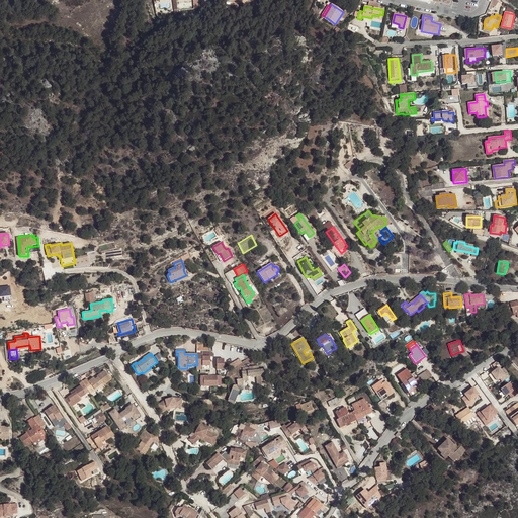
[(207,360),(207,357),(212,357),(212,353),(202,353),(202,355),(196,355),(197,365),(196,365),(196,370),(204,370),(210,370),(209,359),(207,360)]
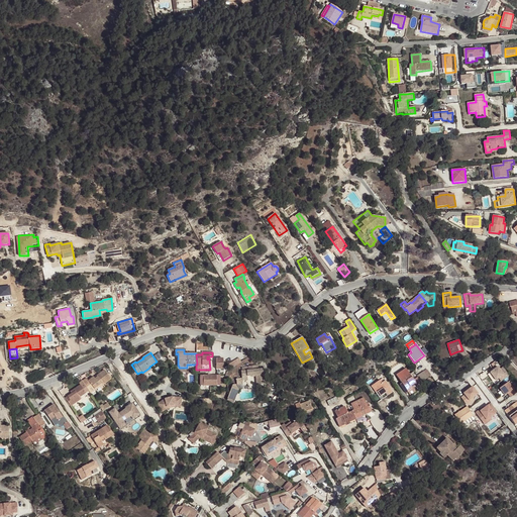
[(230,369),(241,362),(238,357),(228,365),(230,369)]
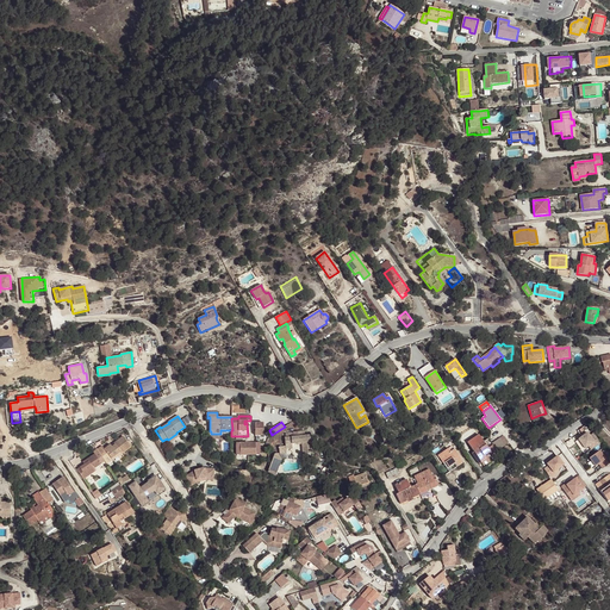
[(304,431),(293,433),(286,434),(286,439),(285,439),(286,447),(279,447),(280,454),(286,453),(286,449),(292,448),(292,444),(297,443),(302,443),(302,444),(303,454),(312,453),(311,435),(305,436),(304,431)]
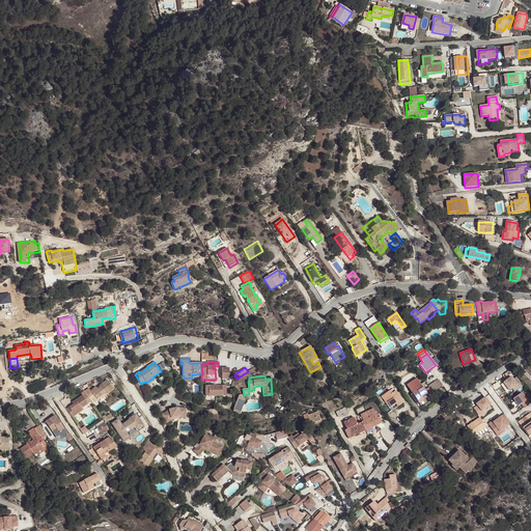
[(523,385),(516,376),(513,380),(511,376),(509,378),(510,380),(509,381),(508,379),(503,383),(509,390),(512,388),(514,391),(523,385)]
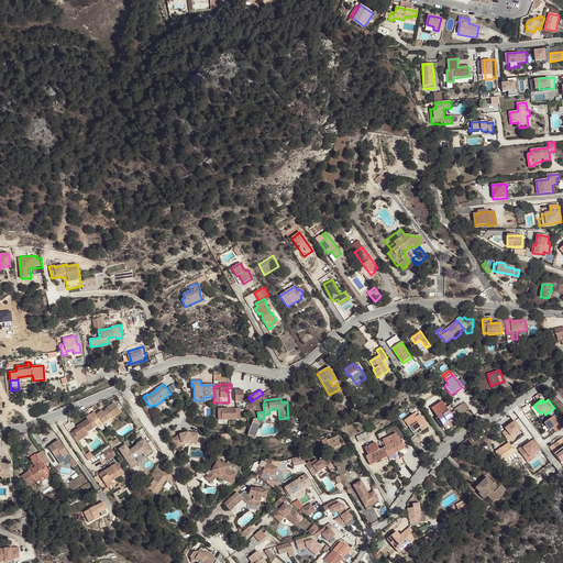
[(453,409),(451,405),(446,408),(442,401),(431,409),(438,418),(435,419),(442,429),(449,424),(448,422),(453,419),(455,421),(460,419),(459,417),(453,409)]
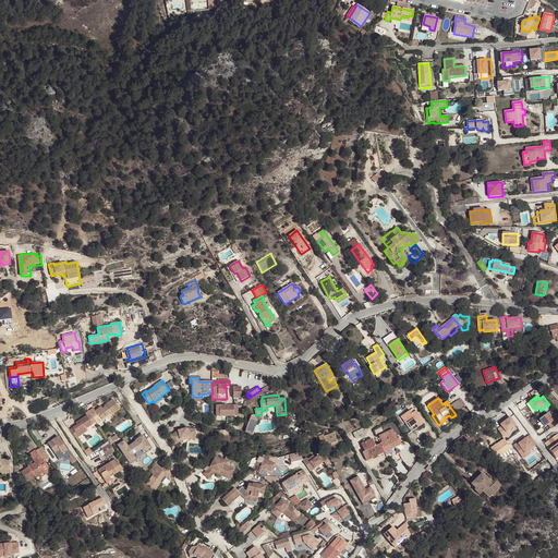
[(465,405),(461,398),(449,405),(455,413),(465,405)]
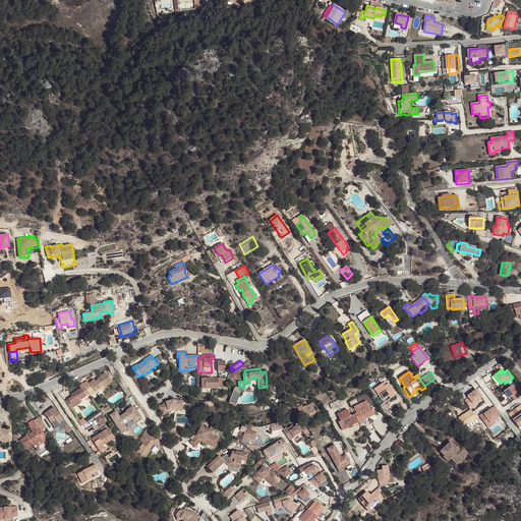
[(88,381),(83,384),(88,391),(92,388),(96,392),(103,386),(104,387),(105,388),(112,382),(105,372),(95,381),(94,380),(90,384),(88,381)]
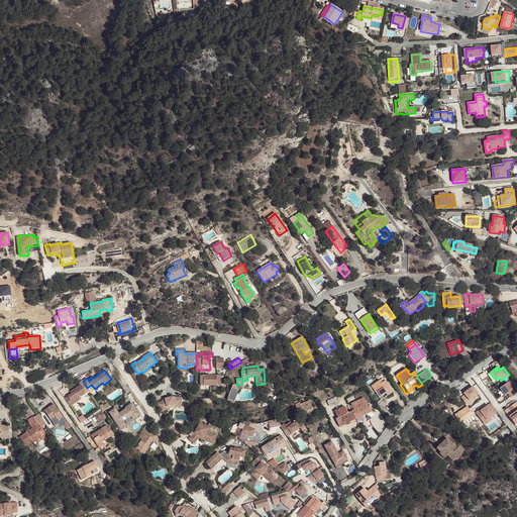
[(210,385),(210,377),(208,377),(208,376),(200,376),(200,381),(204,381),(204,385),(210,385)]
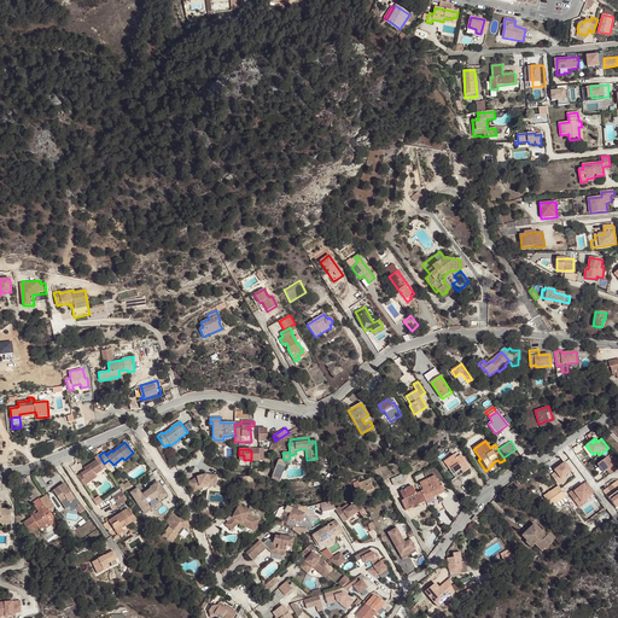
[(263,454),(263,449),(254,449),(254,450),(251,450),(251,460),(260,460),(260,454),(263,454)]
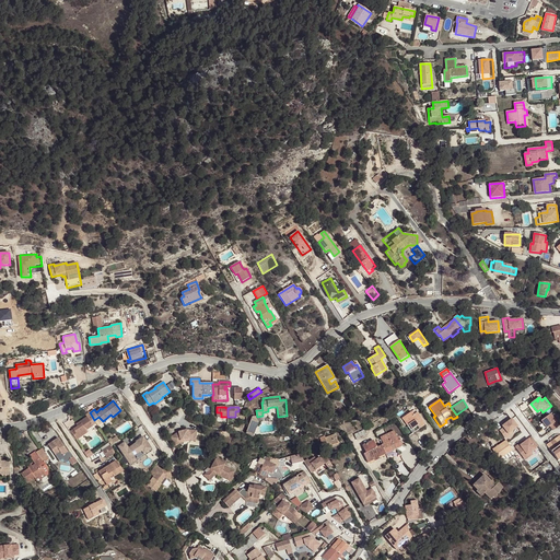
[(90,412),(89,412),(85,415),(88,417),(80,422),(81,424),(78,427),(70,431),(77,440),(88,432),(86,431),(96,423),(94,420),(90,412)]
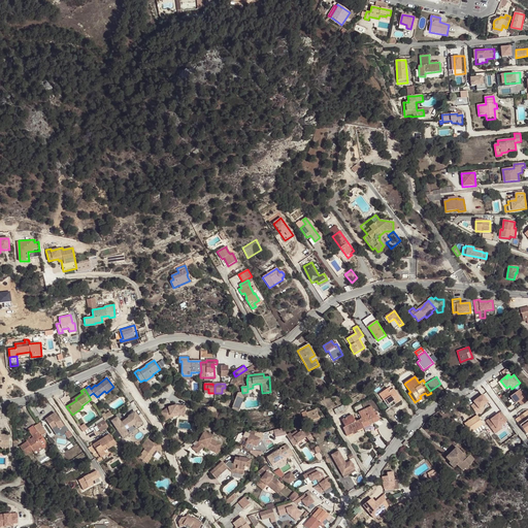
[(400,400),(393,389),(389,392),(388,390),(383,393),(385,396),(383,398),(385,401),(385,400),(392,396),(394,401),(396,403),(400,400)]
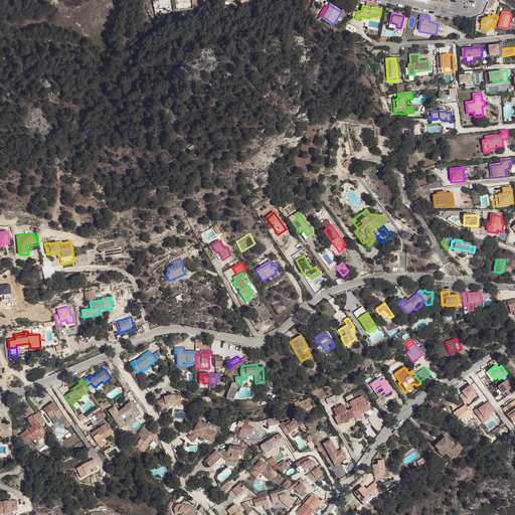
[(510,393),(514,389),(514,384),(513,381),(509,384),(506,380),(498,386),(503,394),(506,391),(508,390),(510,393)]
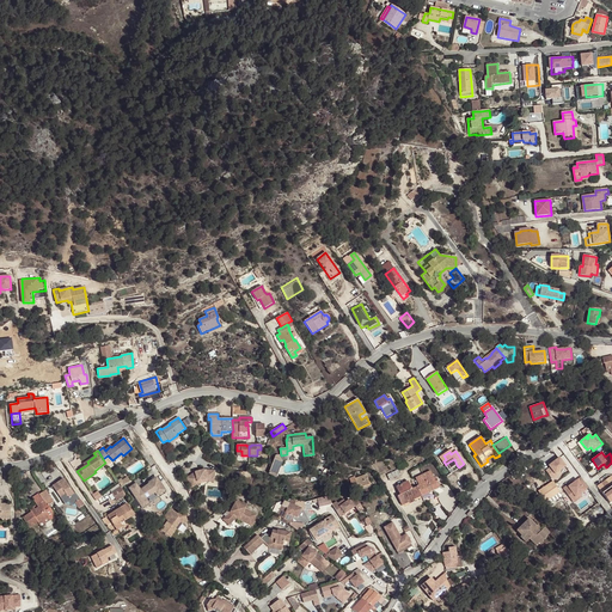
[(282,461),(280,456),(276,457),(269,475),(276,477),(282,461)]
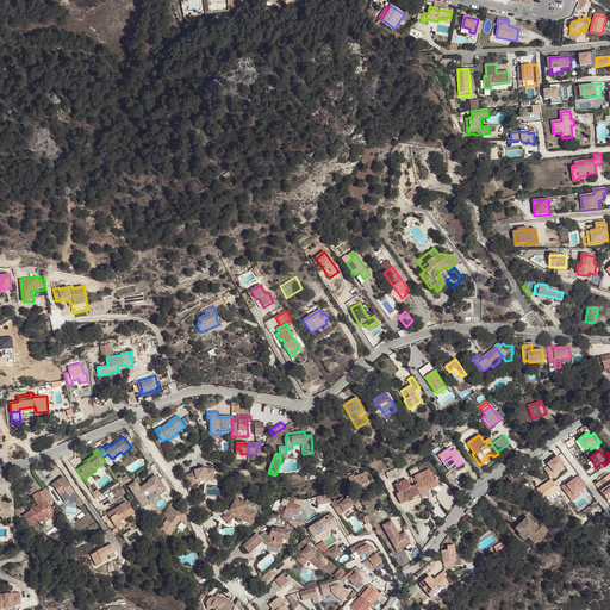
[(556,473),(566,467),(571,473),(573,472),(567,464),(561,454),(549,462),(556,473)]
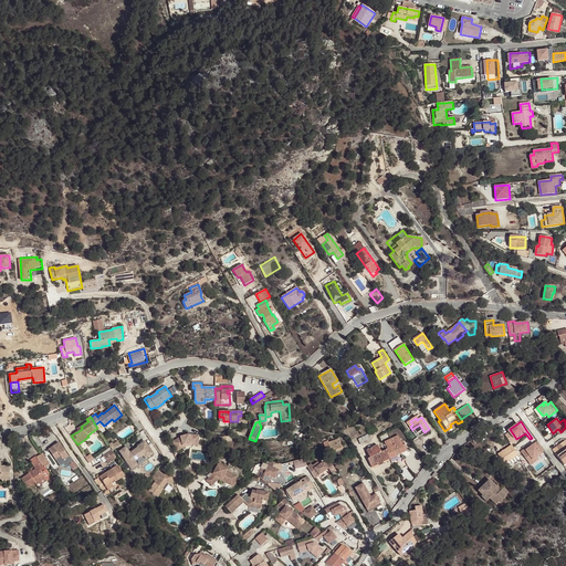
[(199,436),(189,435),(180,437),(173,442),(178,451),(182,448),(182,446),(191,443),(191,446),(198,446),(199,436)]
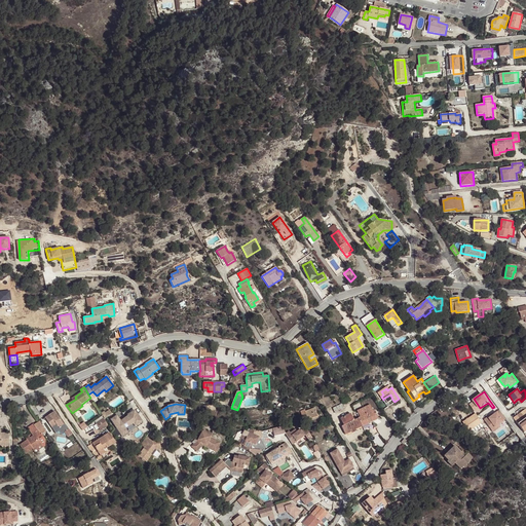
[(373,411),(371,407),(358,413),(361,417),(359,418),(362,425),(369,422),(369,423),(372,422),(372,420),(378,417),(375,410),(373,411)]
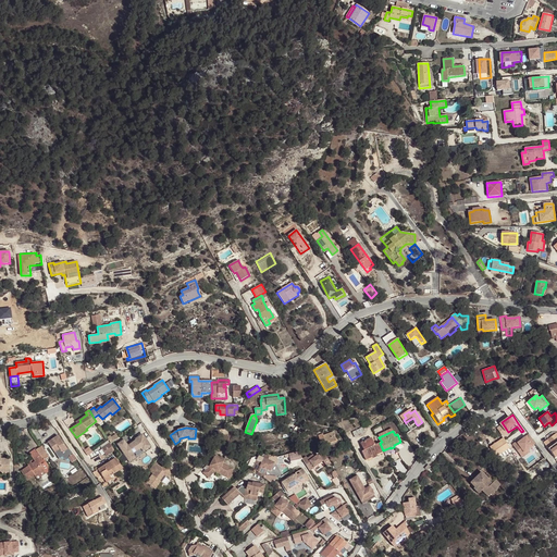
[(333,432),(323,435),(322,434),(319,435),(322,444),(325,443),(326,444),(336,441),(333,432)]
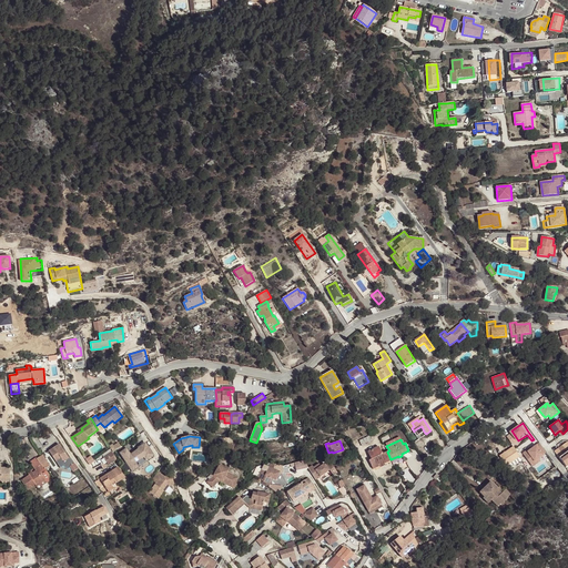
[(567,440),(555,452),(566,467),(567,465),(567,440)]
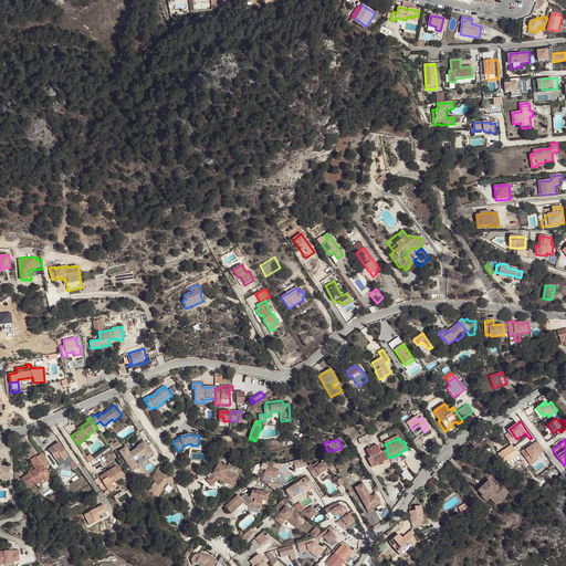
[(69,457),(59,442),(49,450),(60,467),(63,463),(66,468),(70,465),(73,470),(77,468),(69,456),(69,457)]
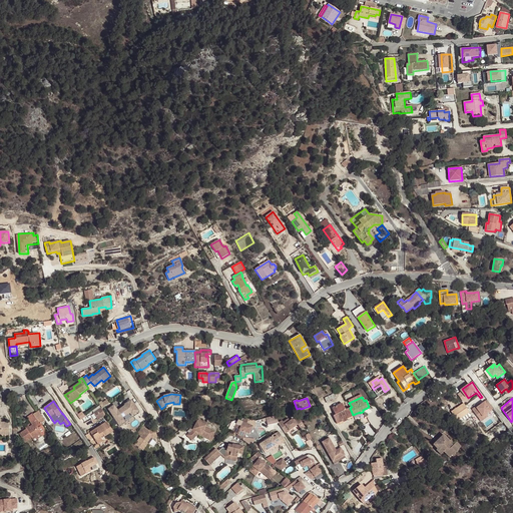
[(120,409),(118,411),(114,405),(108,410),(119,426),(122,424),(122,423),(124,422),(122,420),(123,419),(122,418),(130,413),(130,414),(137,410),(132,402),(128,404),(128,402),(124,405),(125,406),(126,407),(121,410),(120,409)]
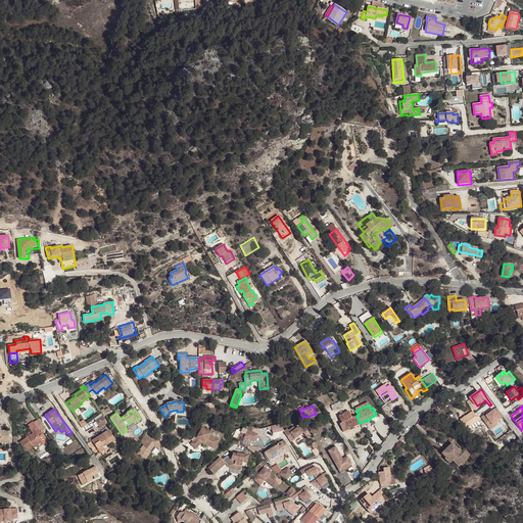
[(478,420),(472,411),(460,420),(466,429),(478,420)]
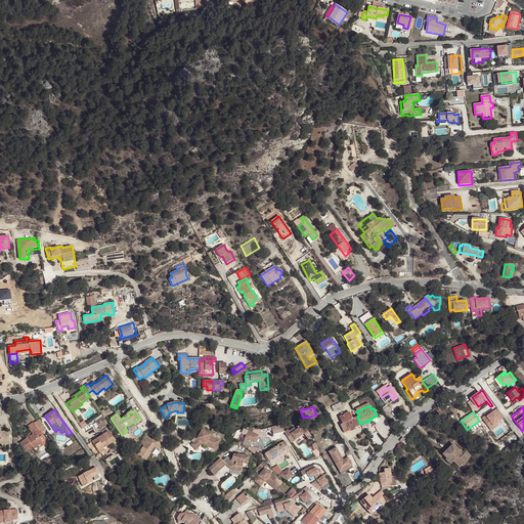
[(357,417),(352,419),(349,412),(339,417),(343,424),(340,425),(344,433),(347,431),(346,430),(350,428),(351,429),(354,428),(353,427),(357,425),(358,426),(361,425),(360,424),(357,417)]
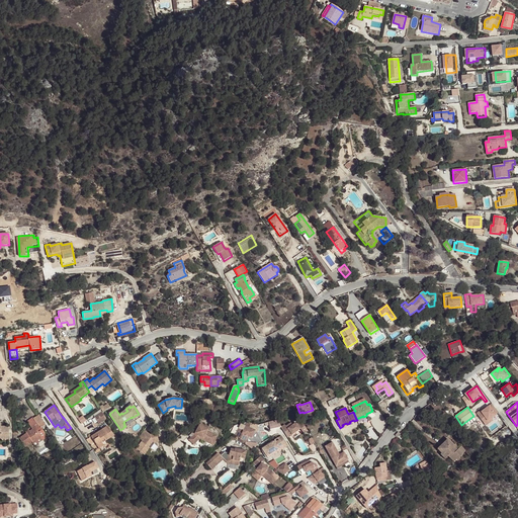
[(106,419),(102,413),(94,418),(98,424),(106,419)]
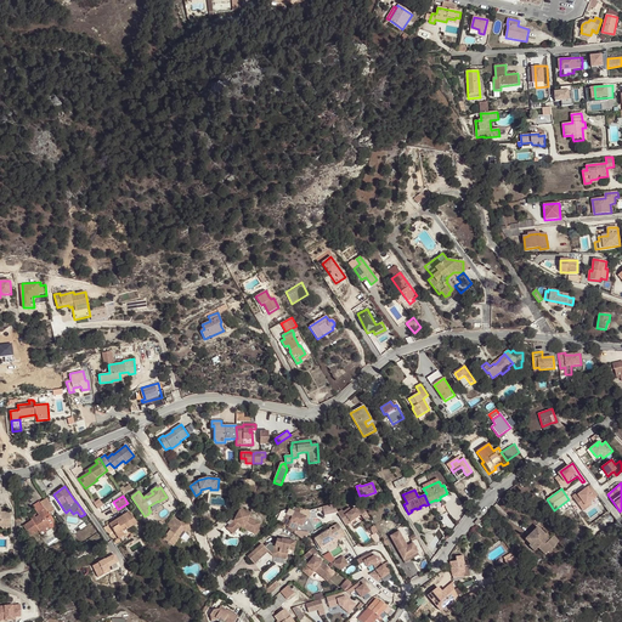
[(50,526),(44,516),(55,510),(46,498),(40,502),(44,508),(37,513),(39,515),(35,518),(32,520),(23,526),(30,536),(39,531),(41,535),(46,532),(44,530),(50,526)]
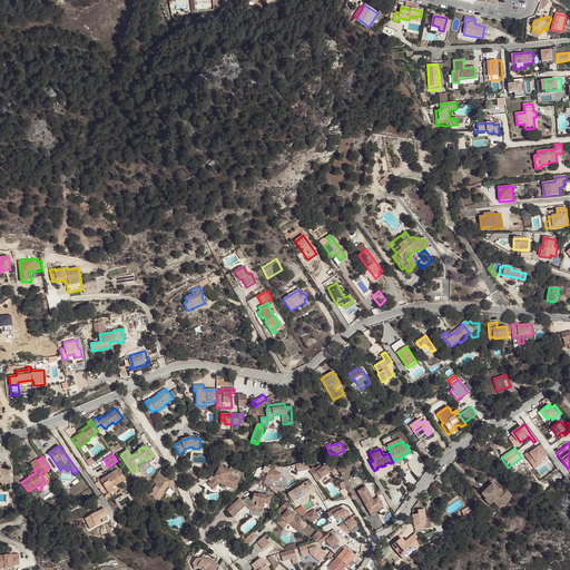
[(524,461),(521,458),(508,468),(510,471),(524,461)]
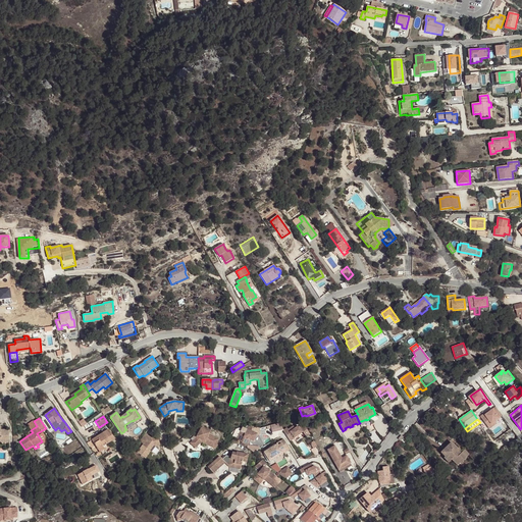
[(34,421),(28,424),(31,430),(37,426),(34,421)]
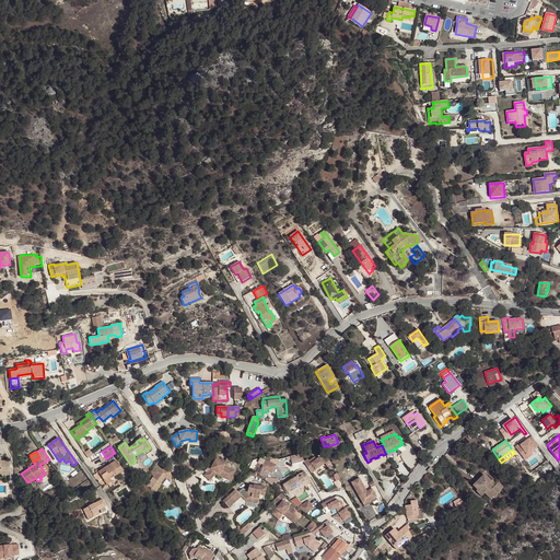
[(291,464),(303,461),(299,454),(295,455),(294,455),(288,457),(291,464)]
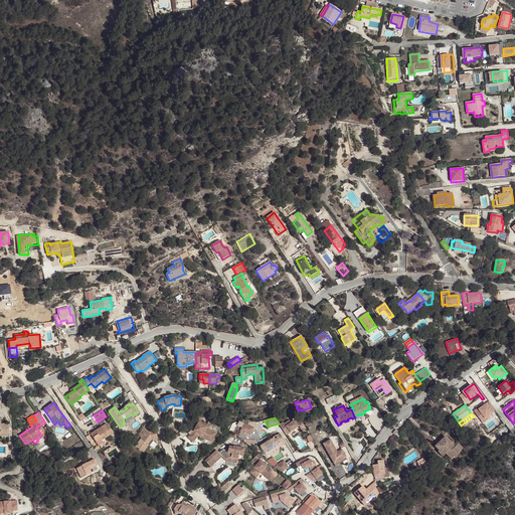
[(238,422),(233,433),(243,440),(246,434),(249,436),(253,428),(250,426),(253,421),(245,419),(238,422)]
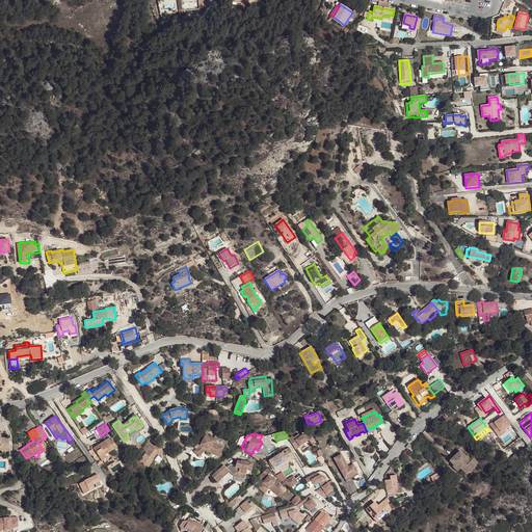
[(292,435),(288,437),(294,449),(308,441),(312,446),(315,443),(310,433),(304,436),(303,433),(300,436),(298,433),(293,436),(292,435)]
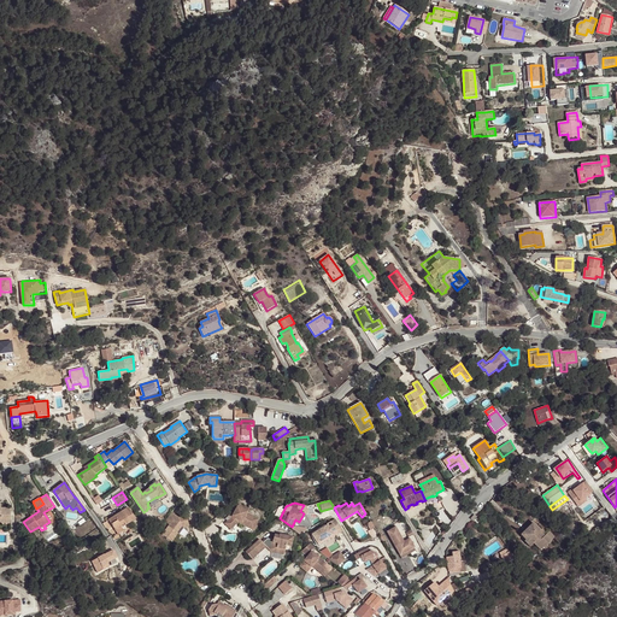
[(10,509),(1,509),(1,505),(0,505),(0,518),(1,518),(1,522),(1,523),(10,523),(10,509)]
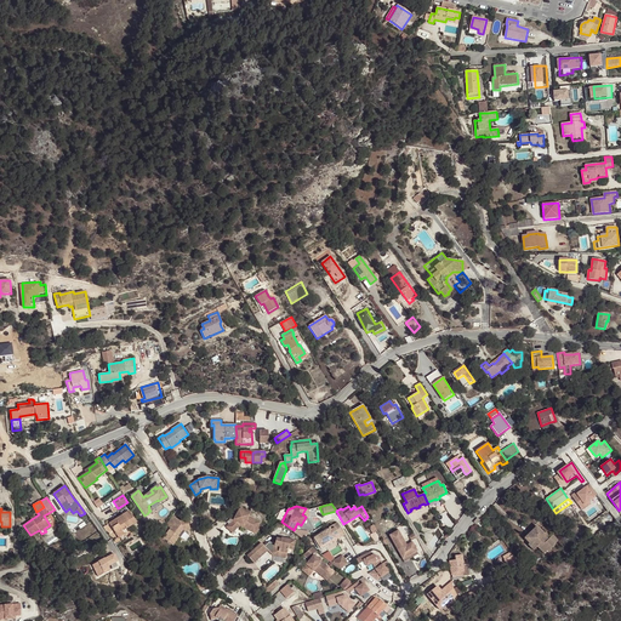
[(229,525),(226,528),(232,534),(239,525),(248,531),(254,534),(256,529),(260,524),(248,517),(250,513),(239,508),(233,520),(231,518),(228,522),(231,523),(229,525)]
